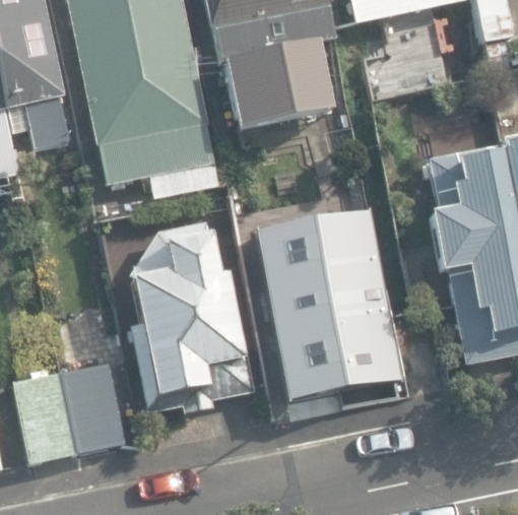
[(69,139),(59,95),(64,94),(44,0),(0,0),(0,76),(12,132),(29,129),(34,147),(69,139)]
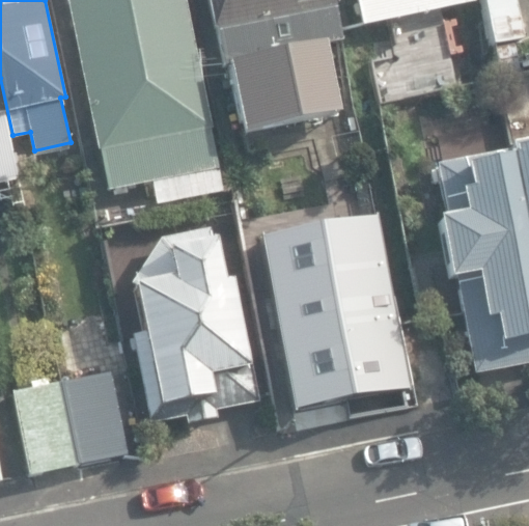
[(66,0),(108,190),(152,181),(157,200),(216,188),(212,169),(226,166),(189,0),(66,0)]
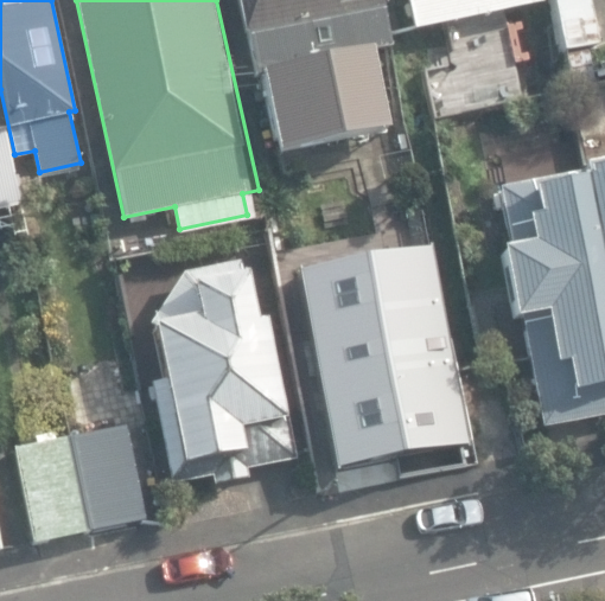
[(250,31),(275,155),(386,133),(368,49),(390,44),(382,4),(387,2),(386,0),(236,0),(243,33),(250,31)]
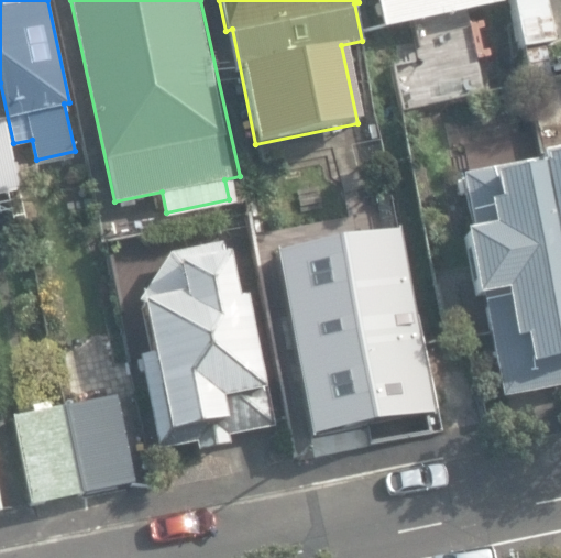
[(377,0),(384,26),(504,0),(377,0)]
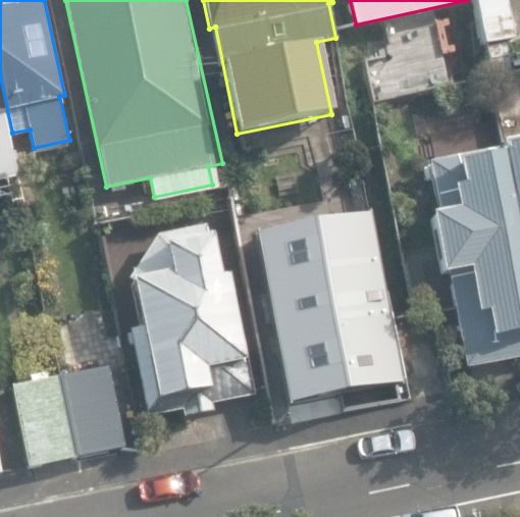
[(476,0),(490,65),(513,61),(508,38),(516,36),(509,0),(476,0)]
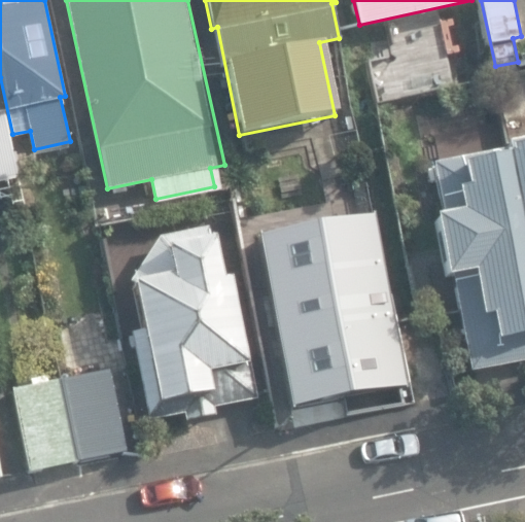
[(25,192),(0,80),(0,198),(24,208),(28,207),(25,192)]
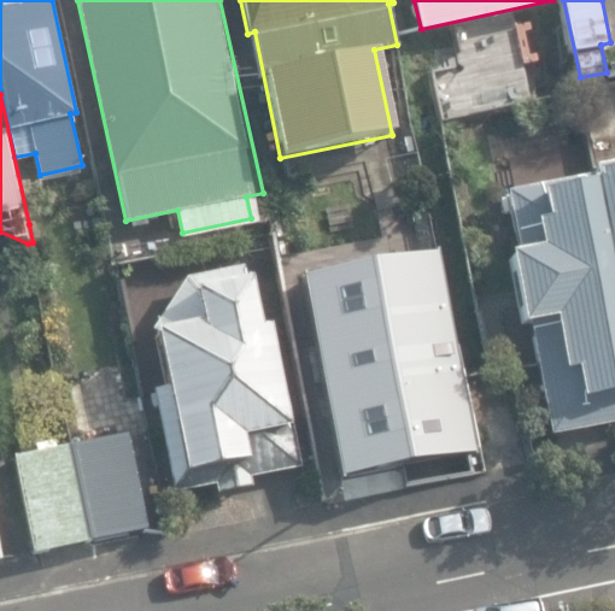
[(529,321),(551,433),(614,419),(614,165),(503,188),(514,246),(505,248),(519,323),(529,321)]
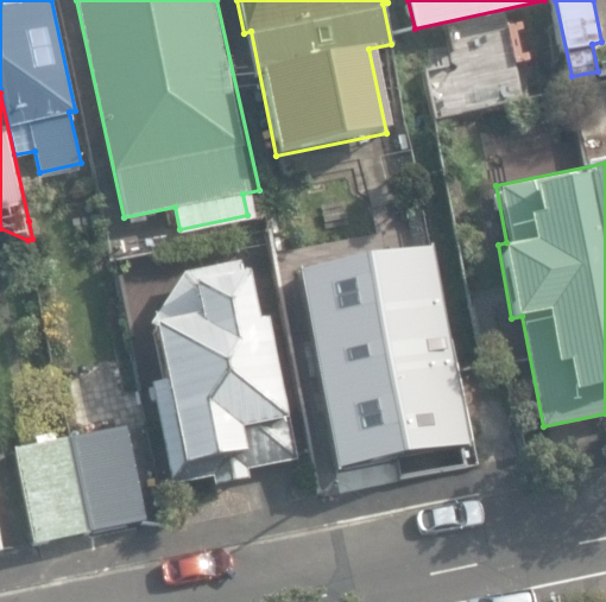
[(190,477),(194,492),(250,479),(247,468),(298,455),(264,317),(257,318),(244,258),(181,271),(153,319),(165,376),(150,380),(171,482),(190,477)]
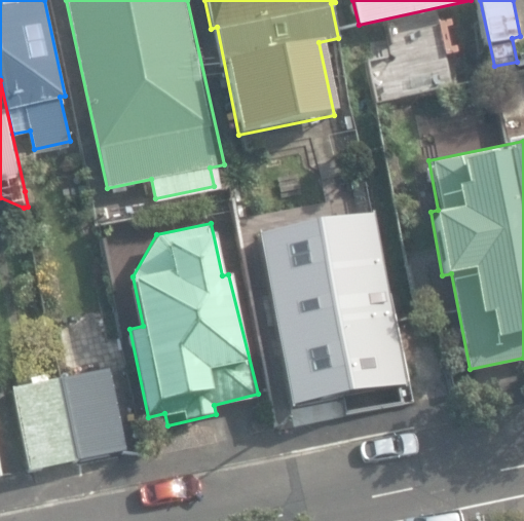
[(295,320),(313,317),(303,267),(286,271),(295,320)]
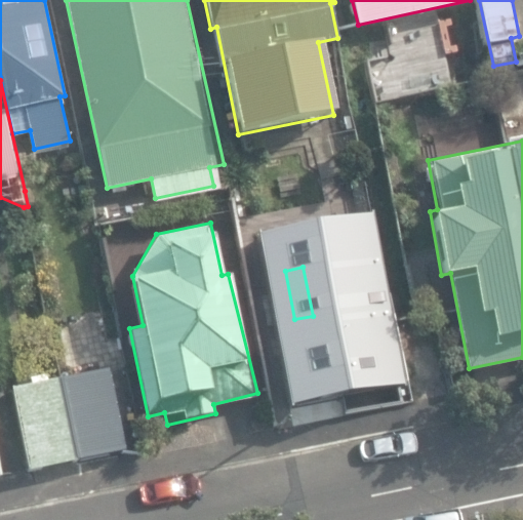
[(312,309),(328,394),(405,378),(389,294),(312,309)]
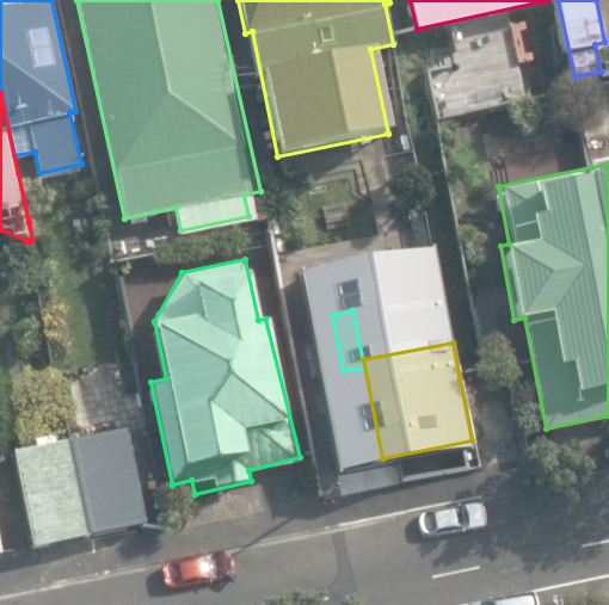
[(127,427),(68,440),(88,532),(143,519),(148,519),(127,427)]
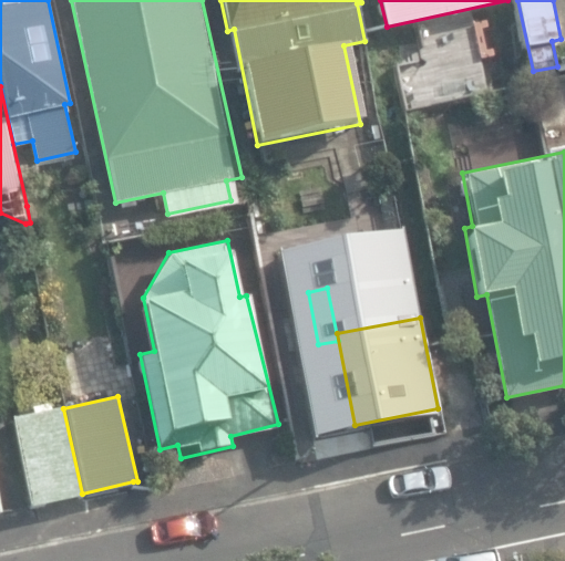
[(32,505),(82,494),(63,408),(13,419),(32,505)]
